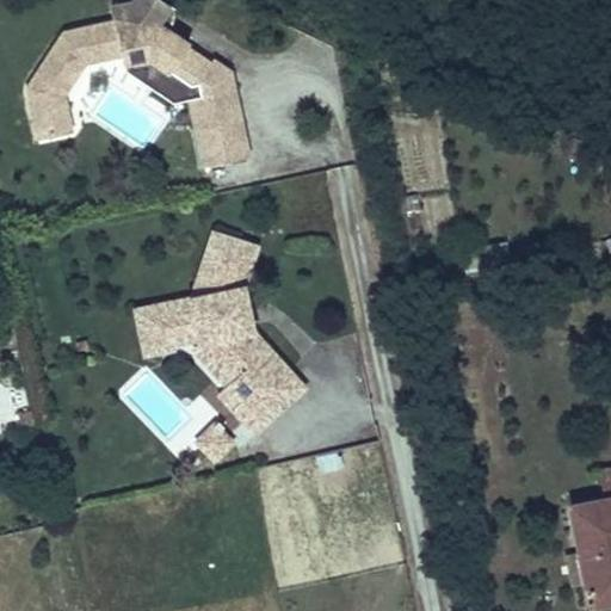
[(191,86),(149,59),(123,63),(125,71),(173,103),(190,99),(190,98),(201,94),(198,85),(191,86)]
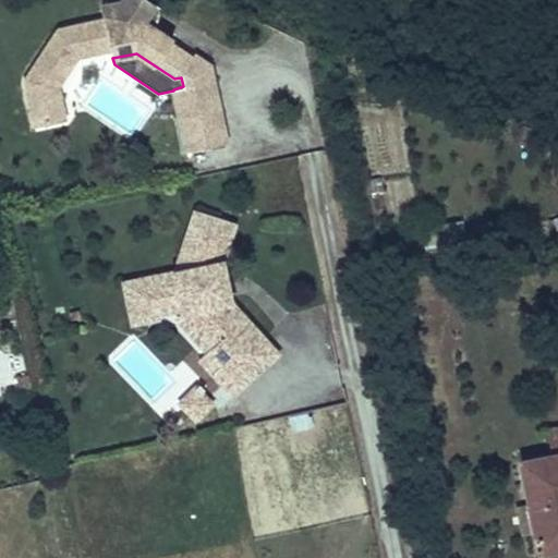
[(64,121),(60,98),(43,102),(45,117),(43,117),(44,125),(64,121)]
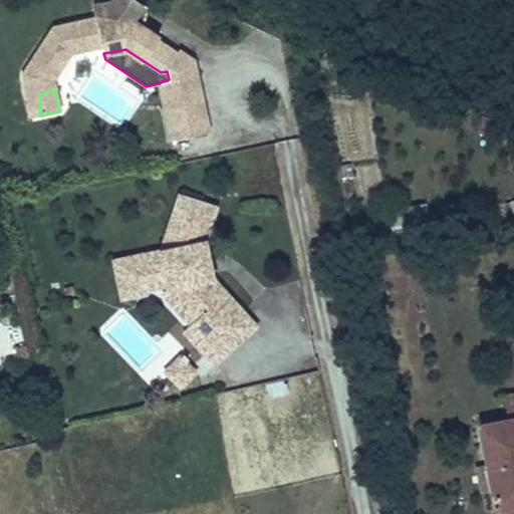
[(215,364),(259,325),(214,274),(209,240),(217,208),(216,203),(175,193),(161,248),(110,256),(116,300),(156,294),(171,298),(173,312),(189,329),(190,337),(215,364)]
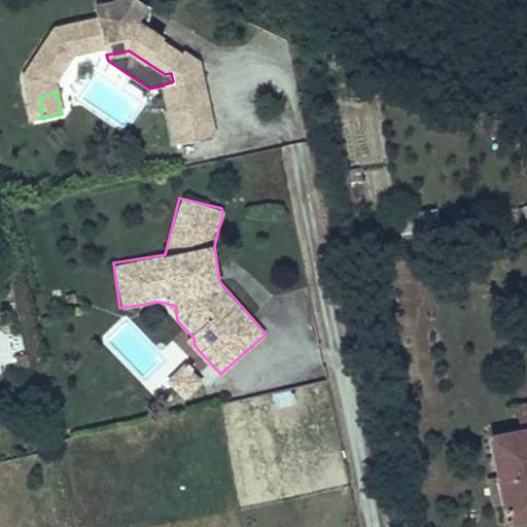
[(29,369),(26,354),(15,356),(19,371),(29,369)]
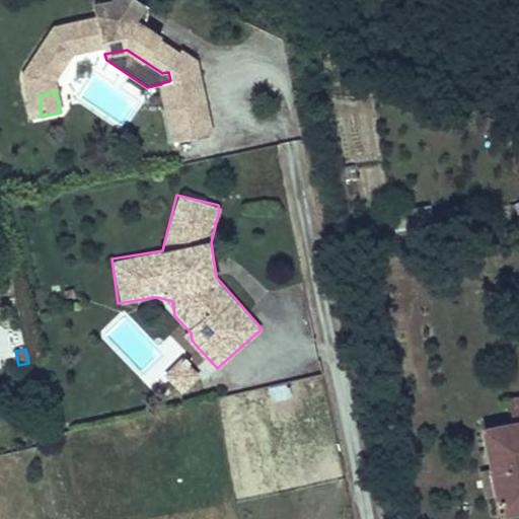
[(183,392),(201,373),(182,356),(164,375),(183,392)]
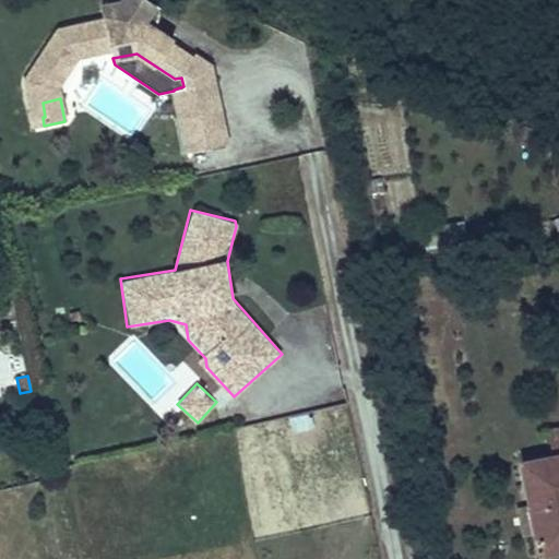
[(558,428),(547,431),(552,458),(522,464),(539,554),(558,549),(558,428)]
